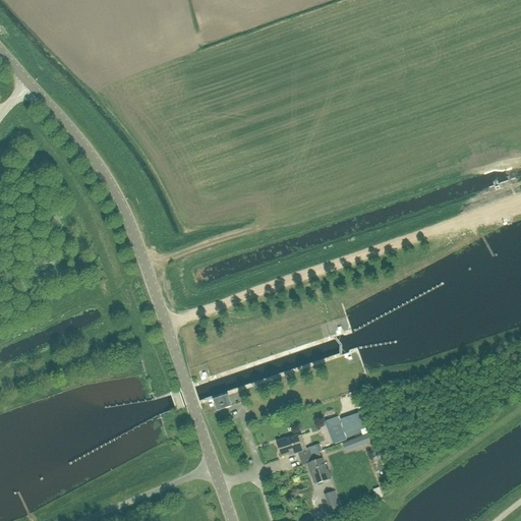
[(235,408),(240,406),(235,392),(230,394),(235,408)]
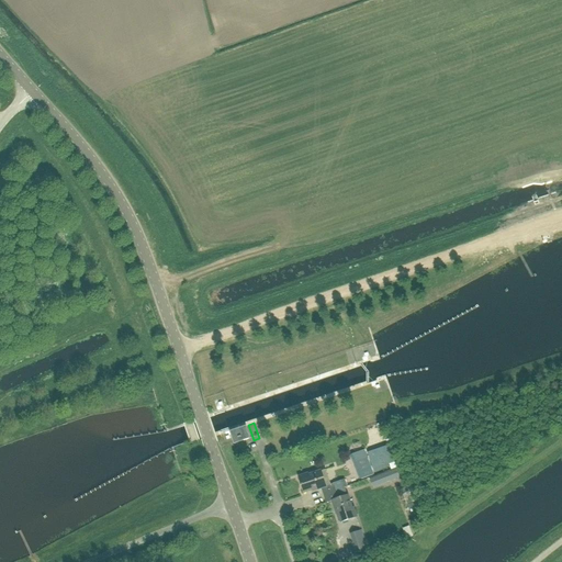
[(246,427),(229,431),(234,445),(250,439),(246,427)]
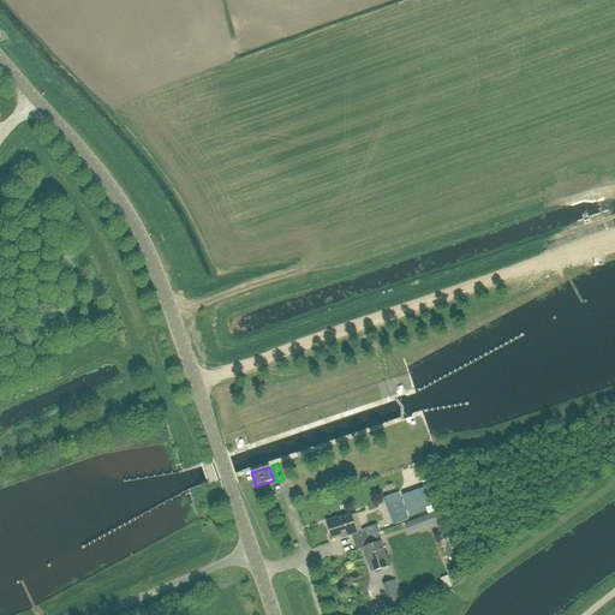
[(423,497),(428,514),(436,512),(431,495),(423,497)]
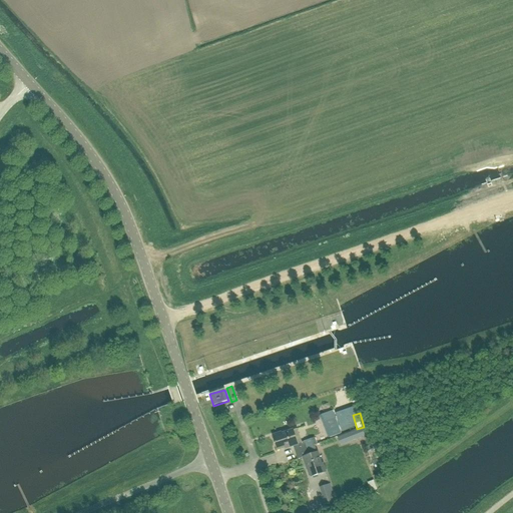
[(295,453),(308,449),(305,442),(298,444),(293,431),(281,435),(281,434),(273,436),(278,450),(285,448),(285,449),(293,446),(295,453)]
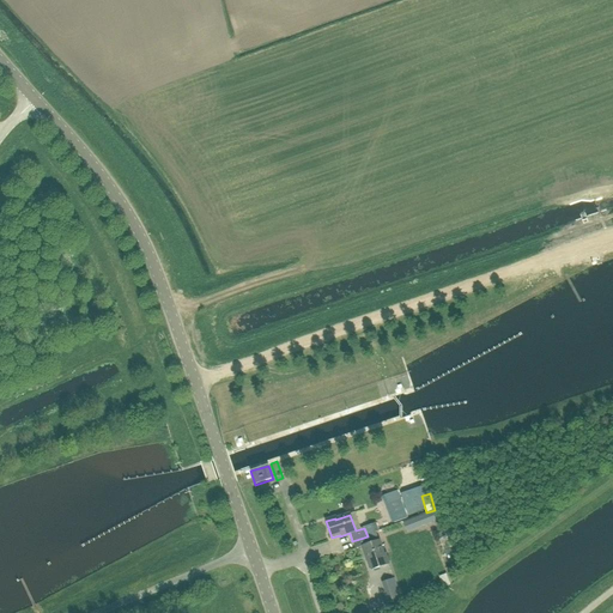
[(368,536),(352,541),(356,550),(363,547),(368,562),(369,562),(372,570),(389,564),(386,554),(383,556),(378,541),(376,534),(372,534),(368,536)]
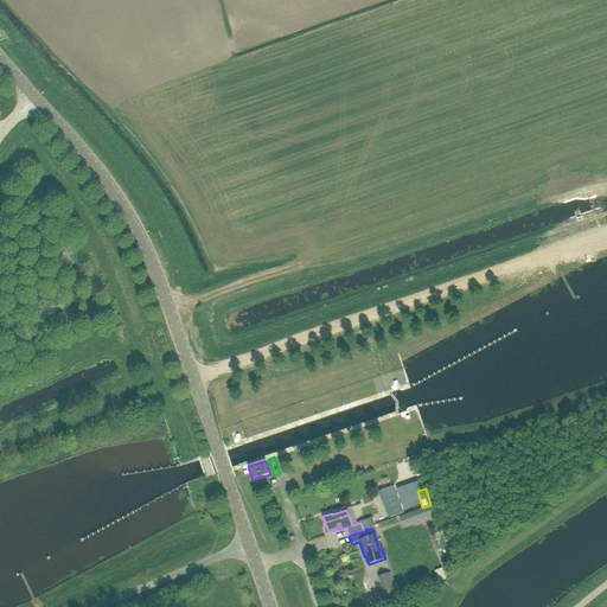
[(443,564),(436,567),(441,577),(447,575),(443,564)]
